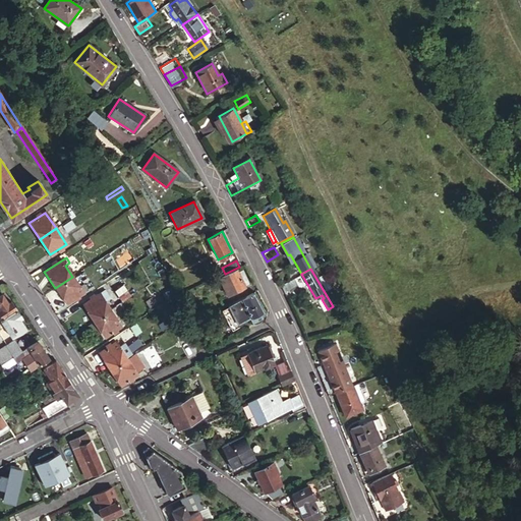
[(245,286),(238,273),(237,271),(226,277),(235,294),(246,288),(245,286)]
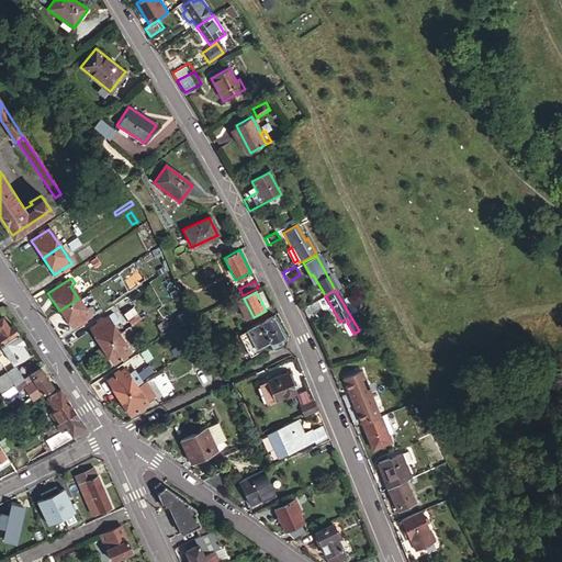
[(261,292),(257,294),(265,308),(269,306),(261,292)]
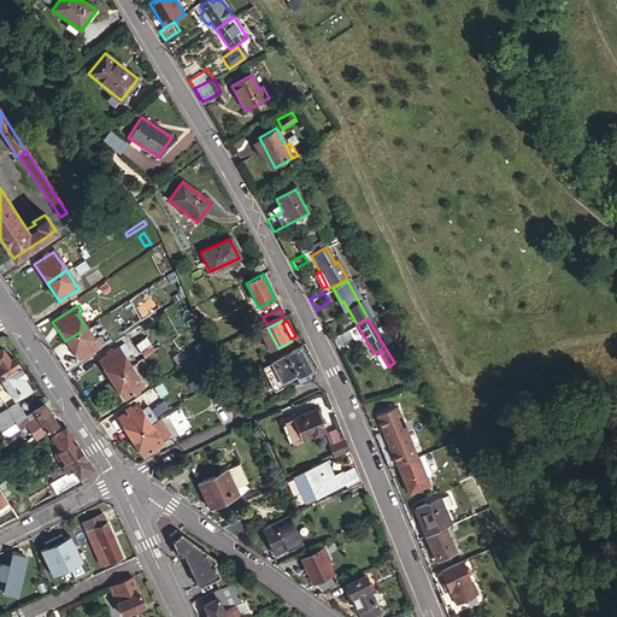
[(93,340),(86,328),(65,341),(77,360),(101,344),(98,338),(93,340)]
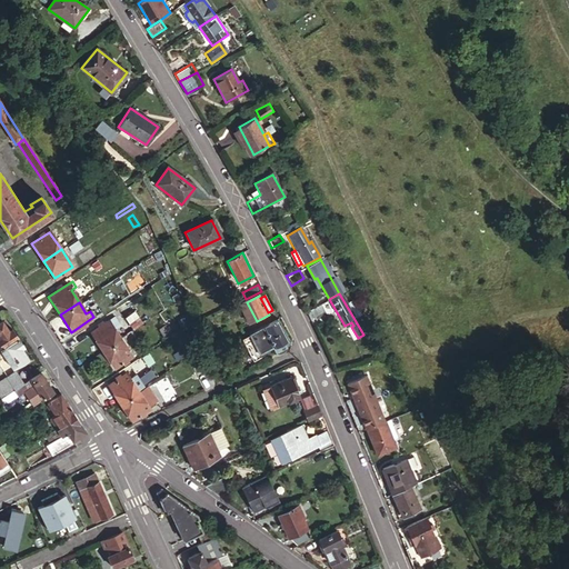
[(320,305),(305,312),(311,325),(327,317),(320,305)]
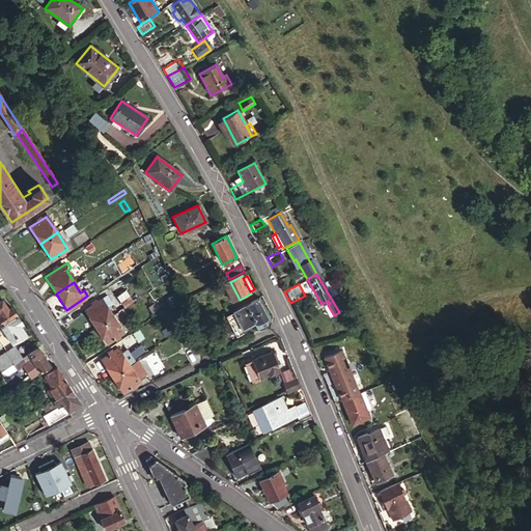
[(104,296),(100,298),(106,307),(110,304),(104,296)]
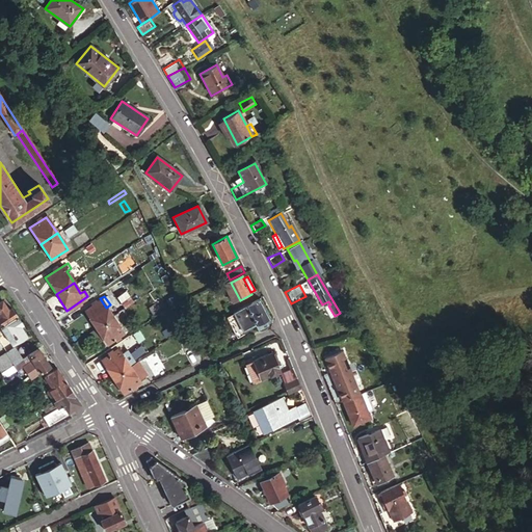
[(95,328),(112,317),(106,308),(100,298),(83,311),(95,328)]
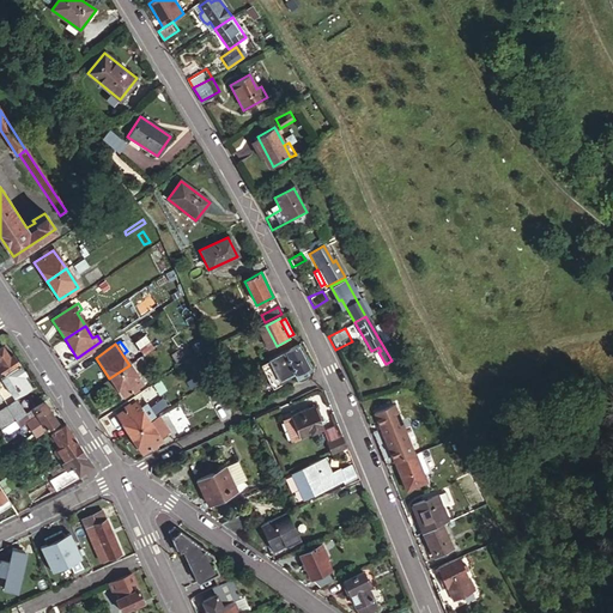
[(281,353),(284,358),(292,375),(296,381),(305,376),(305,374),(310,371),(297,345),(281,353)]
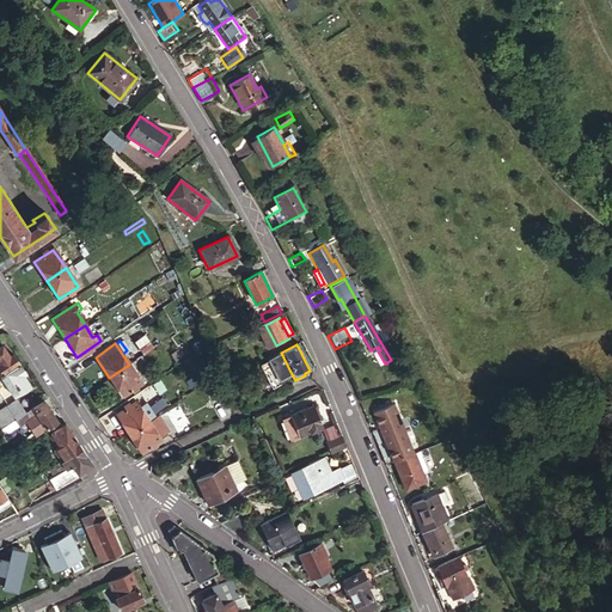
[(0,371),(1,373),(18,362),(12,354),(8,356),(0,346),(0,371)]
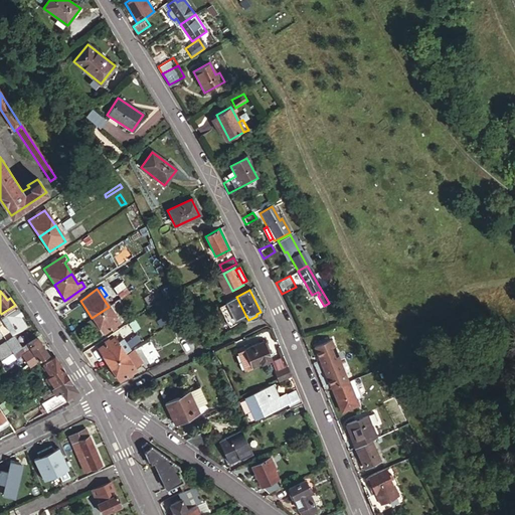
[(233,303),(231,300),(224,303),(233,321),(245,315),(238,301),(233,303)]
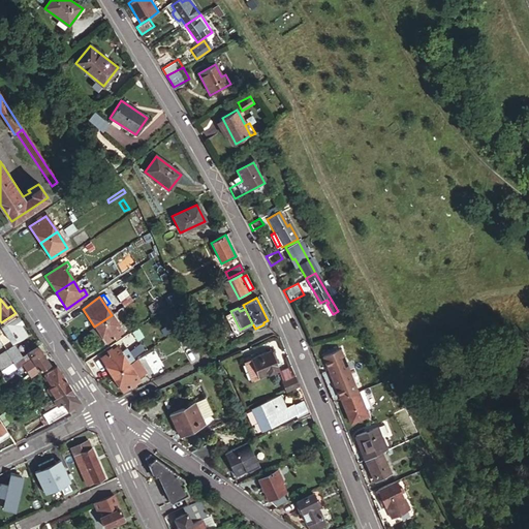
[(16,313),(1,322),(0,323),(0,324),(12,342),(26,333),(20,323),(21,322),(16,313)]
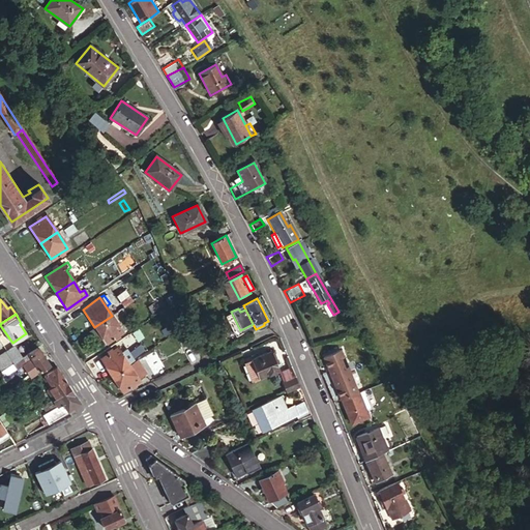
[(122,331),(112,316),(94,327),(105,343),(122,331)]
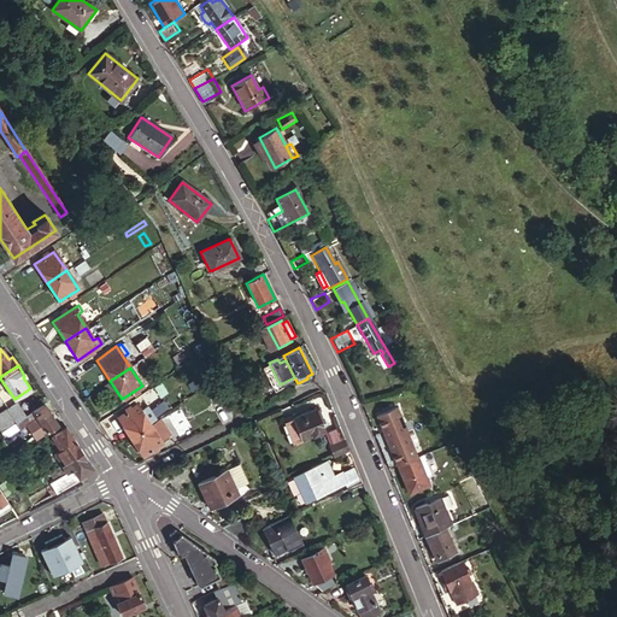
[(269,395),(264,386),(248,393),(254,401),(269,395)]
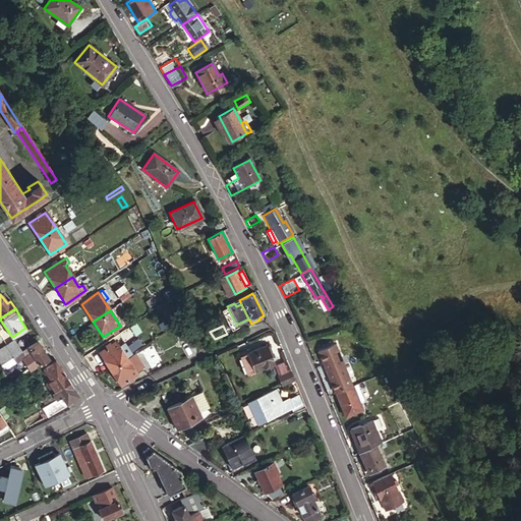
[(37,341),(12,356),(11,357),(15,362),(32,352),(35,356),(40,364),(36,366),(38,370),(42,368),(51,362),(37,341)]
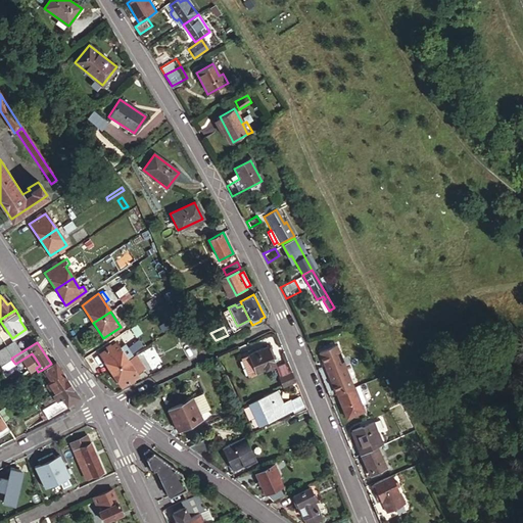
[(108,370),(124,360),(114,344),(98,354),(108,370)]
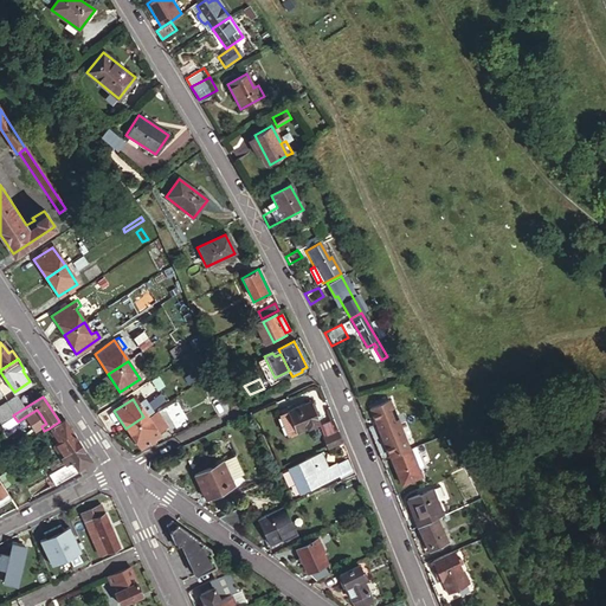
[(320,421),(310,400),(288,410),(285,405),(276,410),(288,436),(320,421)]
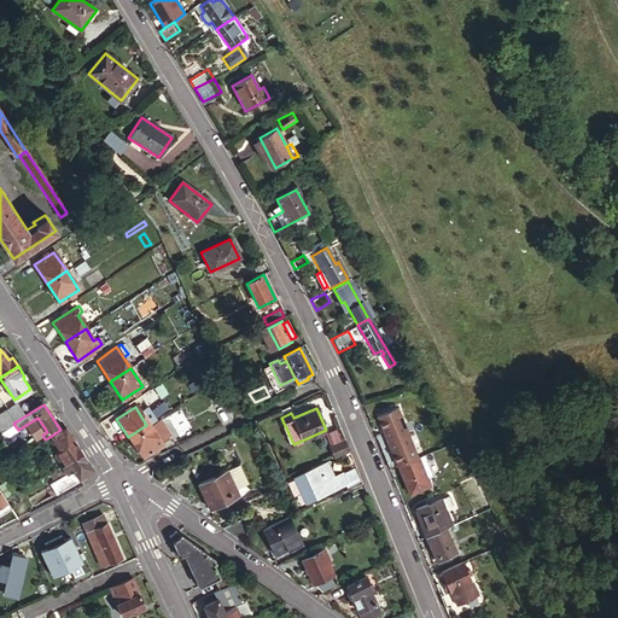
[(6,410),(0,413),(0,431),(13,424),(15,423),(6,410)]
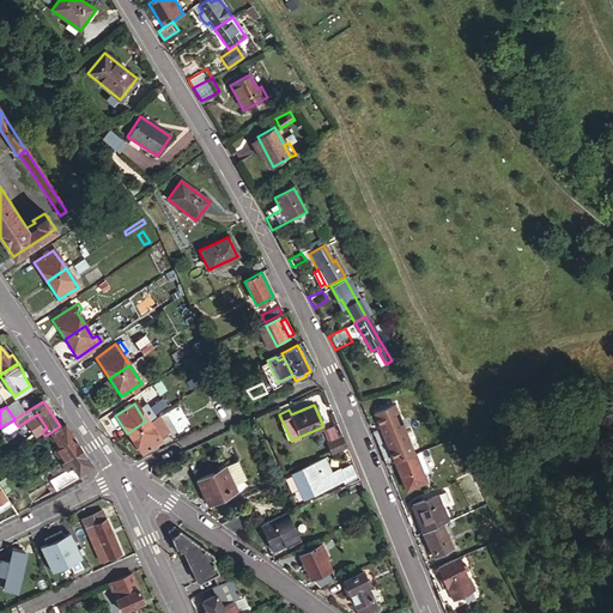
[(164,434),(155,418),(146,424),(156,439),(164,434)]
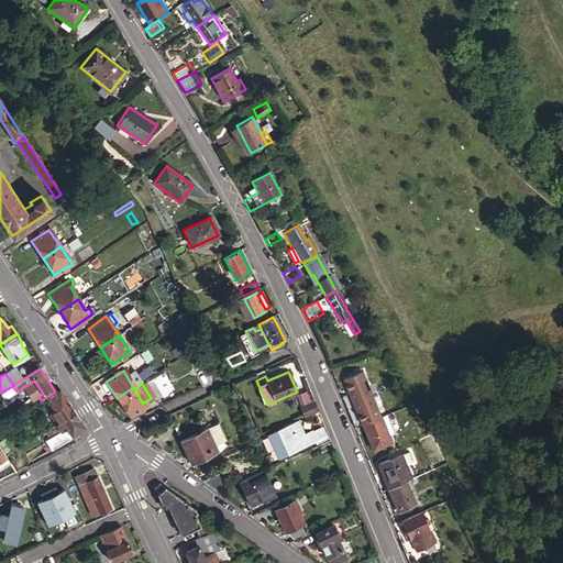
[(43,394),(37,385),(33,388),(39,396),(43,394)]
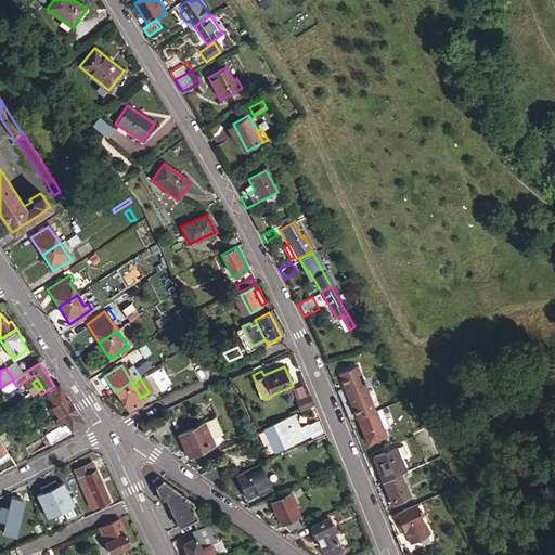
[(132,384),(131,382),(115,392),(126,411),(143,400),(141,398),(132,384)]
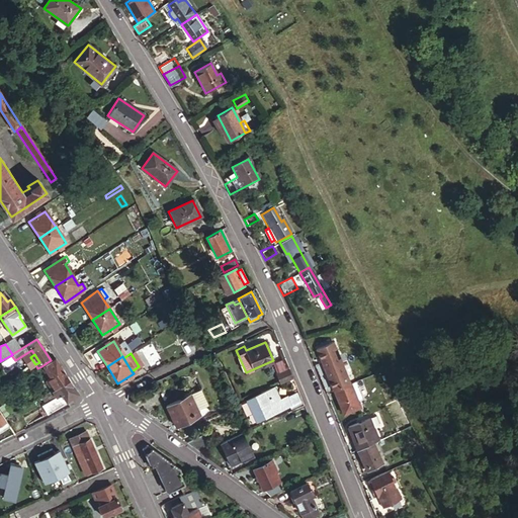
[(345,357),(340,360),(346,374),(351,372),(345,357)]
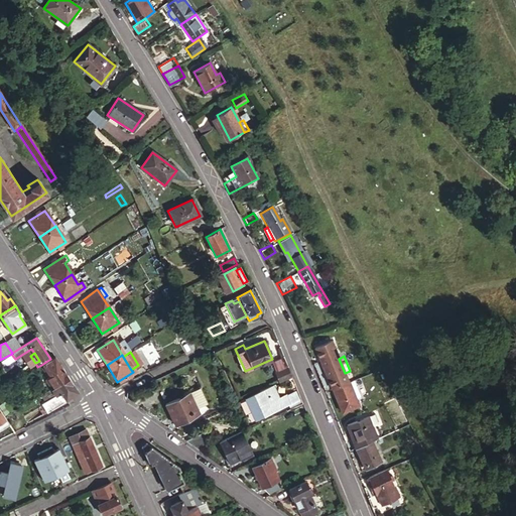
[(69,377),(54,357),(50,359),(41,365),(45,370),(43,371),(45,374),(46,372),(49,377),(44,380),(50,389),(69,377)]
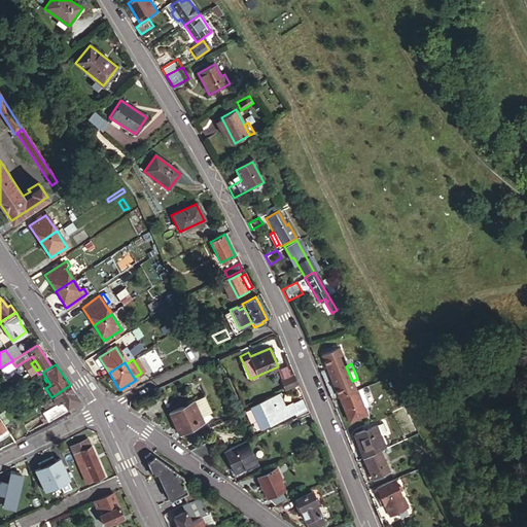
[(339,396),(356,390),(352,381),(346,366),(346,364),(328,372),(339,396)]
